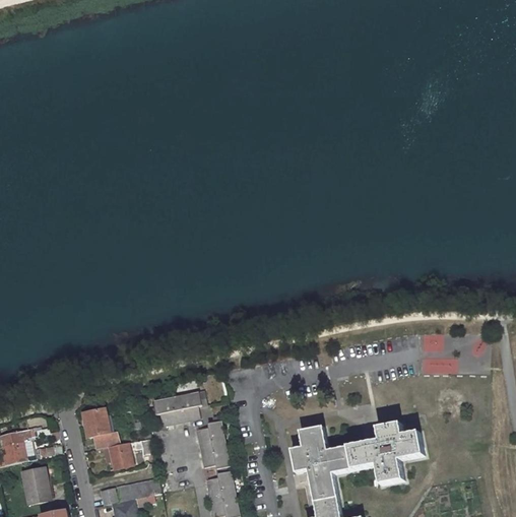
[(440,349),(439,331),(416,332),(417,350),(440,349)]
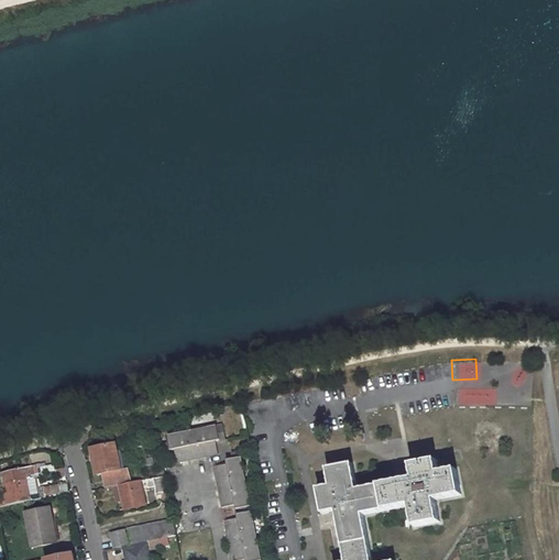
[(492,402),(491,385),(453,385),(453,402),(492,402)]
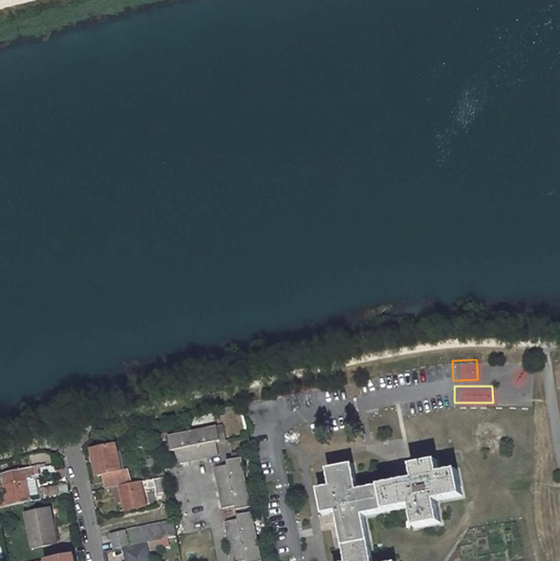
[(185,460),(184,456),(205,452),(205,454),(215,452),(212,438),(215,437),(216,439),(223,438),(218,423),(164,434),(168,449),(172,448),(174,461),(185,460)]
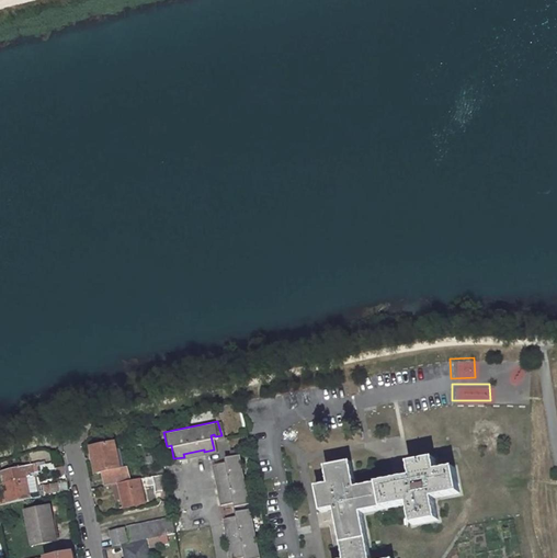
[(116,468),(111,441),(87,446),(92,473),(99,471),(101,485),(116,481),(125,479),(123,467),(116,468)]
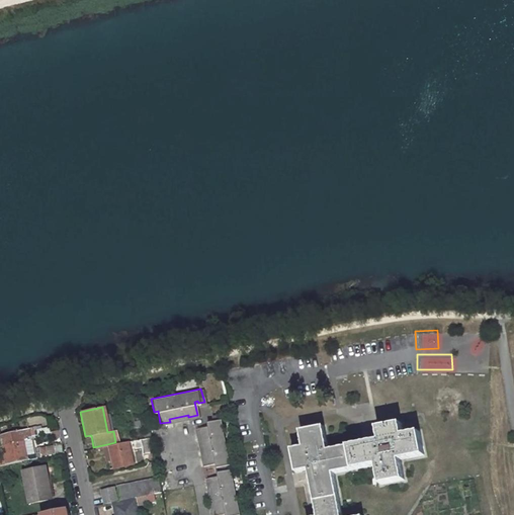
[(212,461),(215,474),(203,476),(204,486),(207,485),(210,504),(208,504),(210,513),(223,511),(223,514),(236,514),(217,413),(208,414),(209,418),(204,419),(205,423),(193,426),(195,435),(197,434),(201,454),(198,454),(200,463),(212,461)]
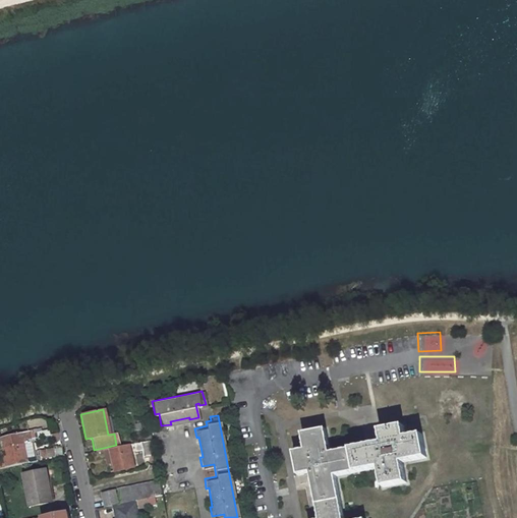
[(43,416),(29,419),(33,437),(47,433),(43,416)]
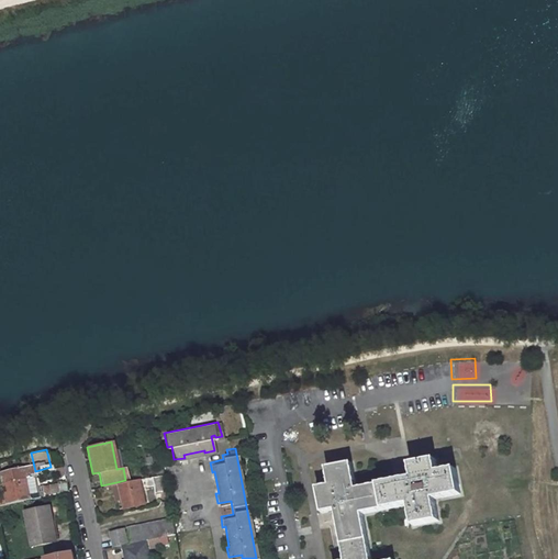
[(367,558),(359,514),(405,504),(410,526),(436,521),(432,500),(456,494),(452,469),(434,472),(432,460),(406,465),(409,478),(354,488),(348,462),(323,467),(326,483),(314,485),(320,512),(332,510),(341,558),(367,558)]
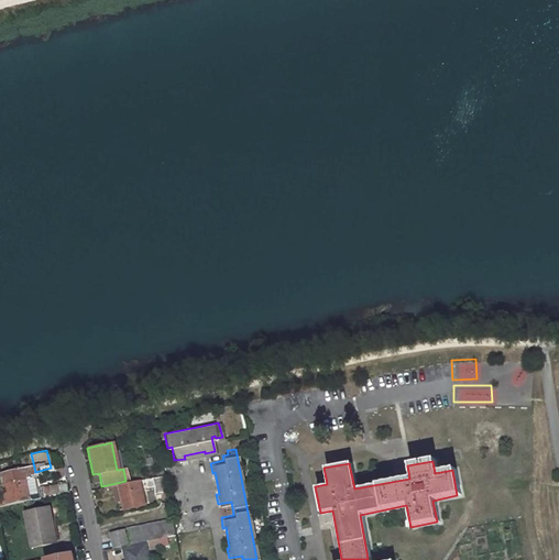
[(0,483),(28,476),(26,474),(30,473),(28,465),(0,472),(0,483)]
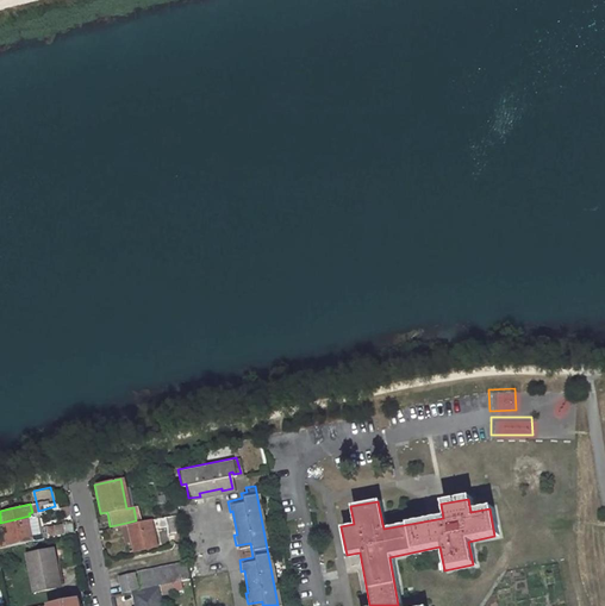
[(174,513),(167,514),(162,516),(166,532),(178,531),(174,513)]
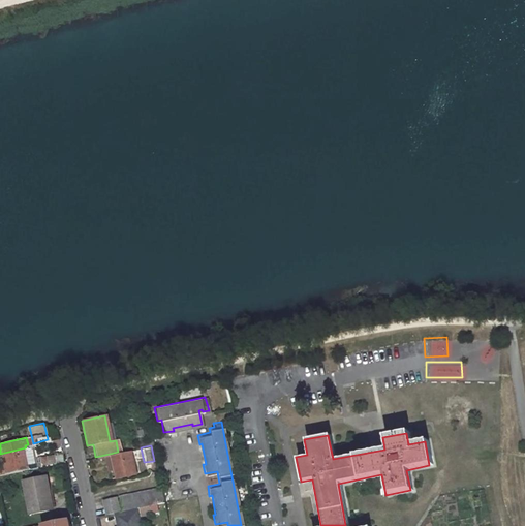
[(3,467),(0,467),(0,473),(54,462),(52,454),(37,457),(38,461),(32,462),(28,446),(26,447),(0,454),(3,467)]
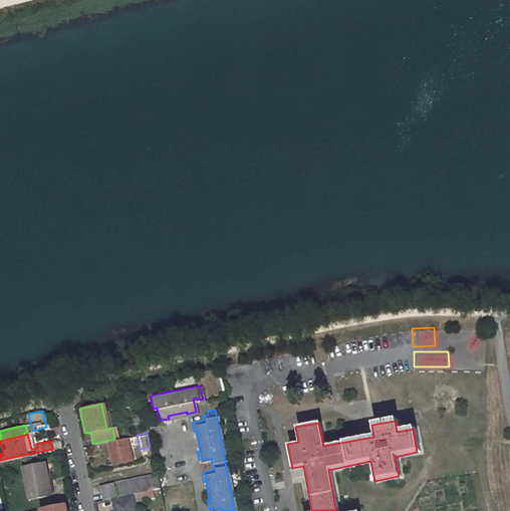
[(130,460),(124,437),(114,439),(106,441),(111,464),(130,460)]
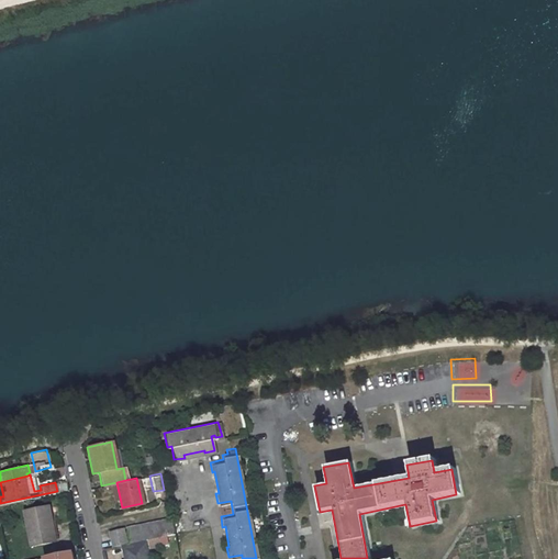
[(45,521),(48,520),(51,520),(48,510),(46,510),(45,504),(21,510),(29,545),(49,540),(45,521)]
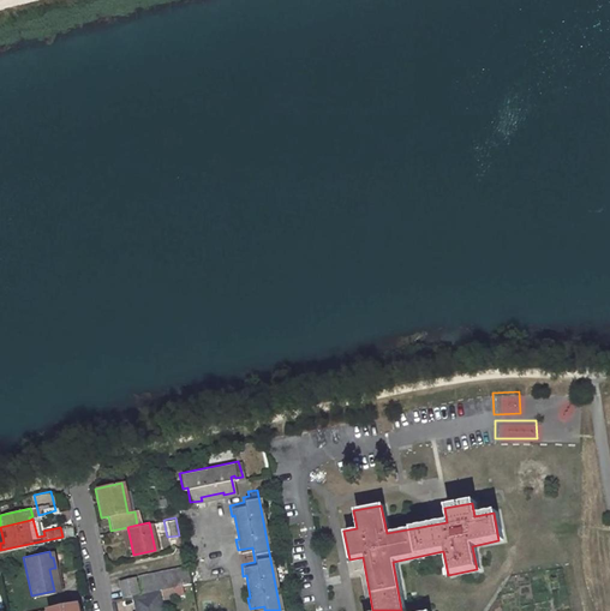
[(189,582),(185,565),(135,576),(138,593),(189,582)]
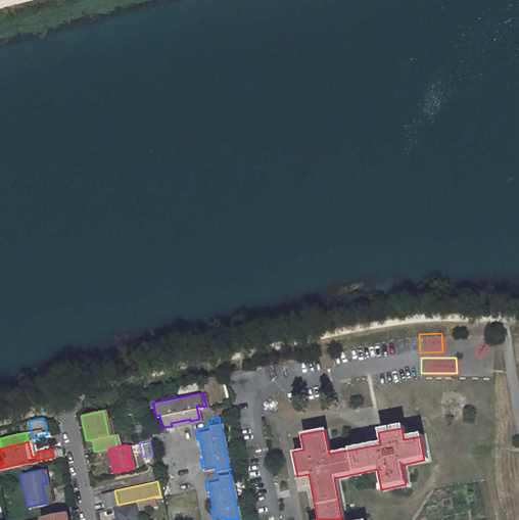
[(99,493),(102,508),(115,505),(112,490),(99,493)]
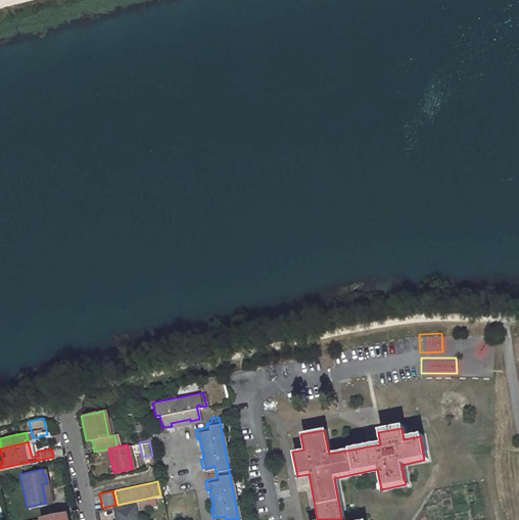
[(50,507),(3,517),(3,519),(28,519),(39,518),(64,512),(61,501),(49,503),(50,507)]
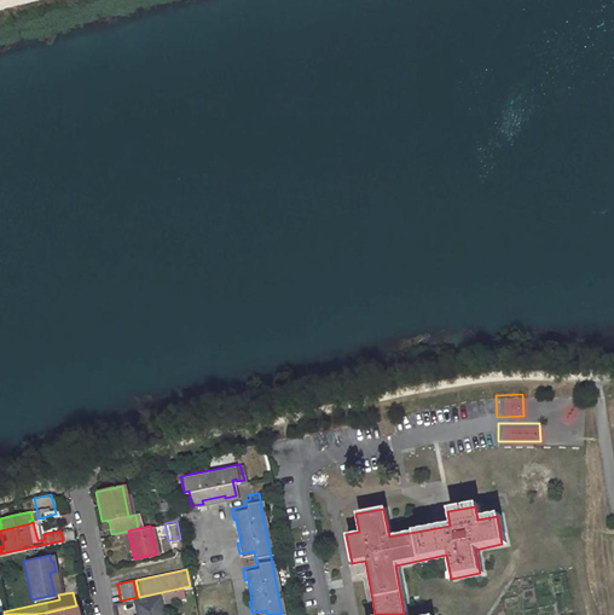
[(160,614),(156,597),(131,602),(133,614),(160,614)]
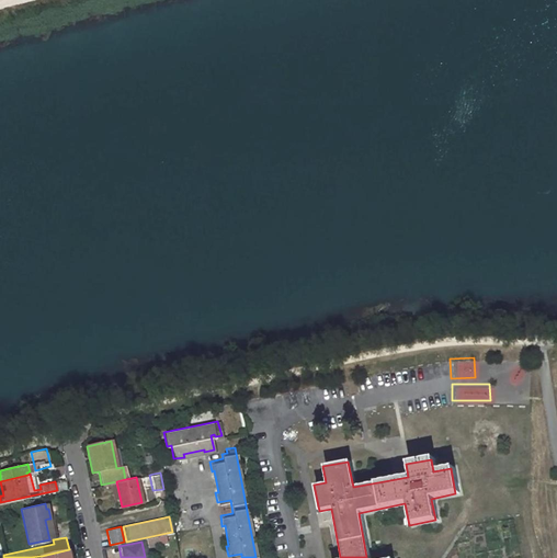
All buildings are outlined.
